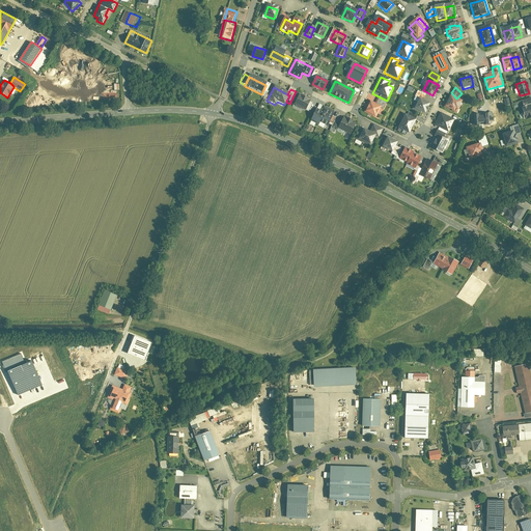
[(311,103),(300,98),(296,107),(307,112),(311,103)]
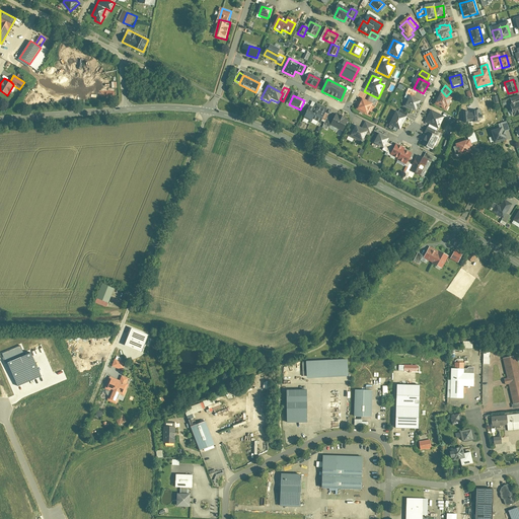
[(451,99),(441,95),(436,105),(446,110),(451,99)]
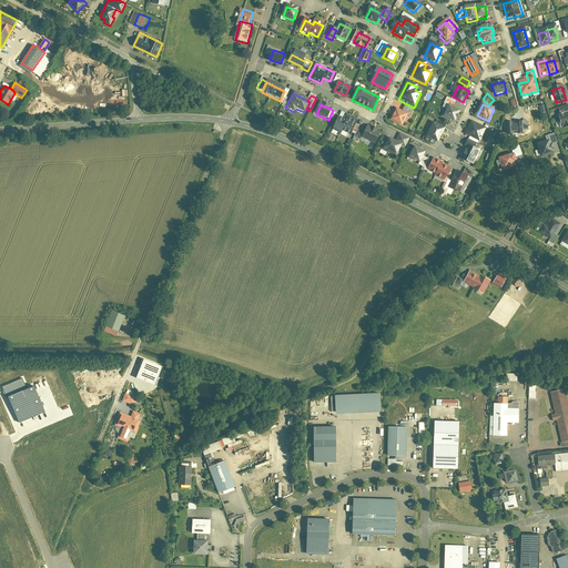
[(405,108),(402,114),(405,117),(409,119),(413,112),(405,108)]
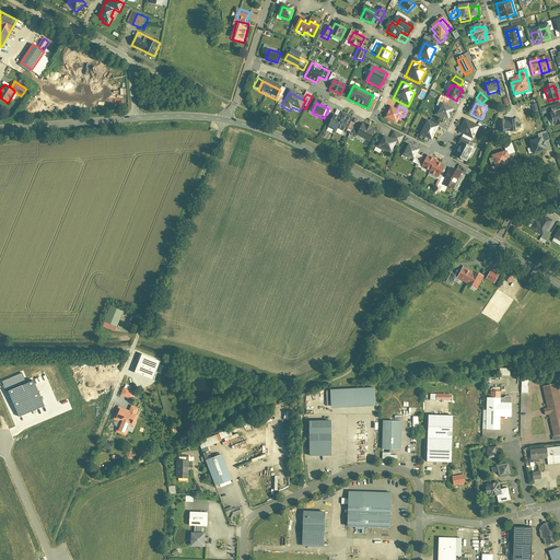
[(453,112),(442,106),(438,116),(447,121),(453,112)]
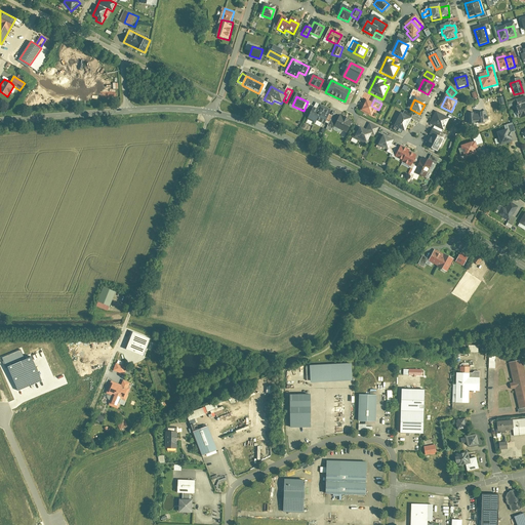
[(371,106),(366,104),(361,112),(370,117),(375,108),(374,108),(371,106)]
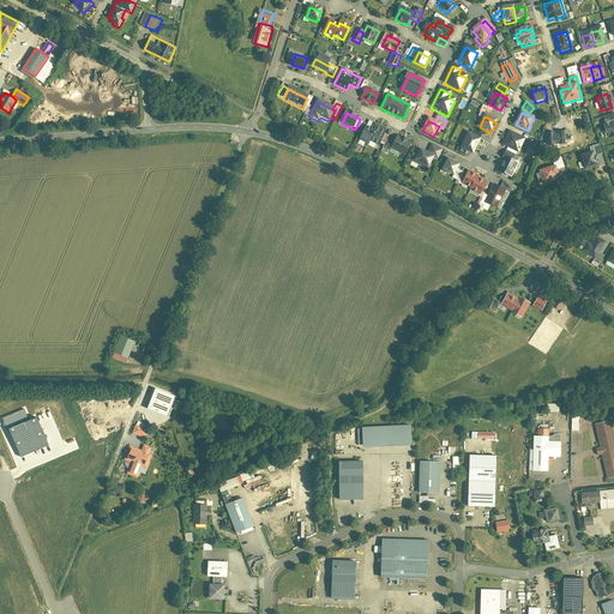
[(374,131),(367,126),(360,139),(368,144),(371,140),(379,144),(385,132),(377,127),(374,131)]
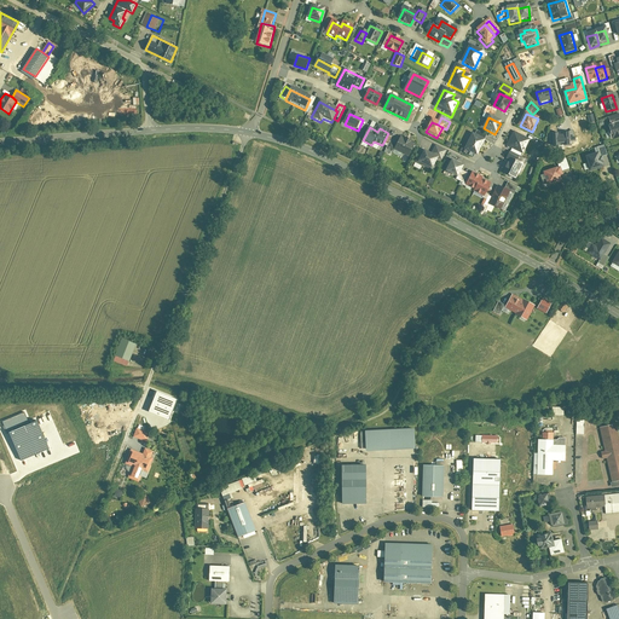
[(570,145),(570,133),(562,133),(562,134),(557,134),(557,144),(563,144),(563,145),(570,145)]
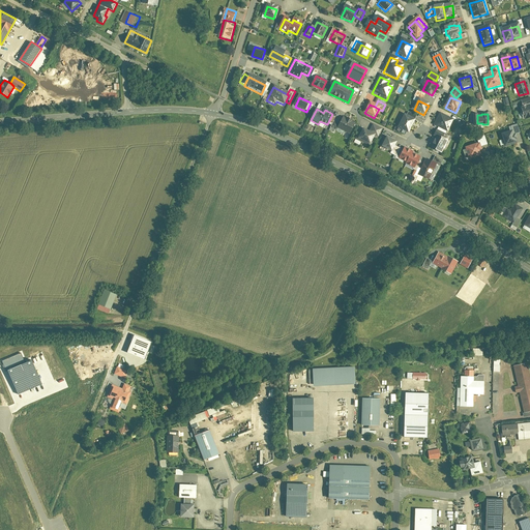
[(452,120),(441,115),(435,125),(447,131),(452,120)]
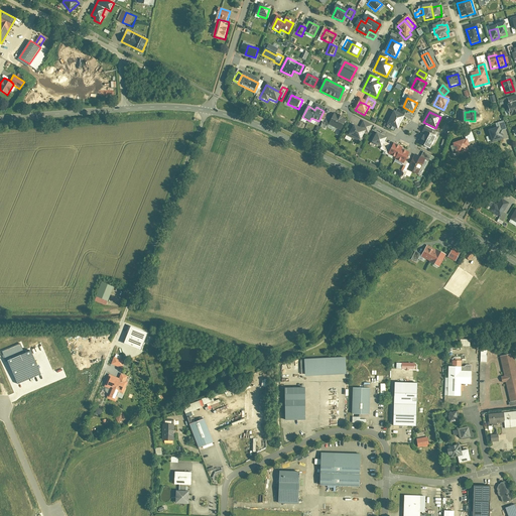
[(394,113),(387,126),(397,131),(404,118),(394,113)]
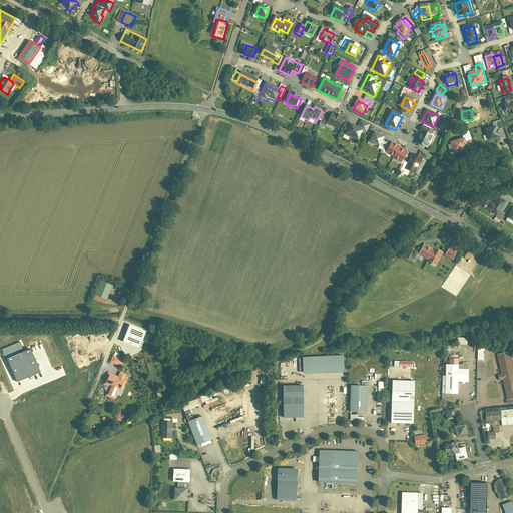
[(335,117),(332,116),(327,125),(338,131),(344,121),(340,119),(341,118),(335,116),(335,117)]
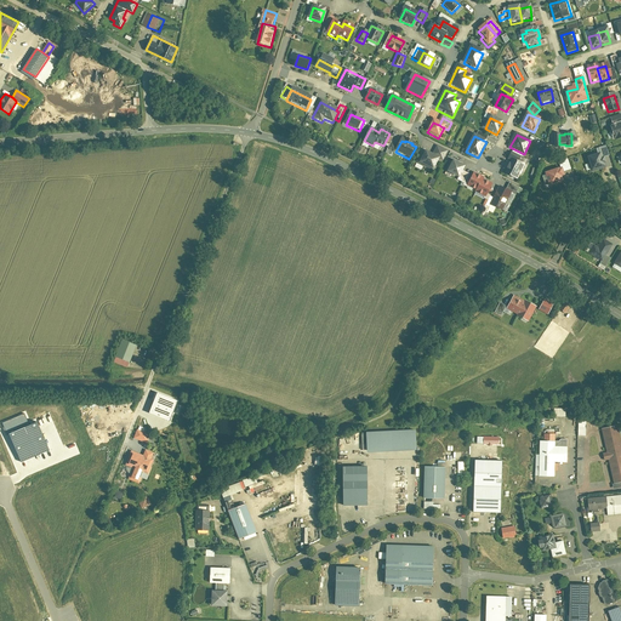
[(438,160),(442,163),(446,154),(437,148),(432,157),(438,160)]
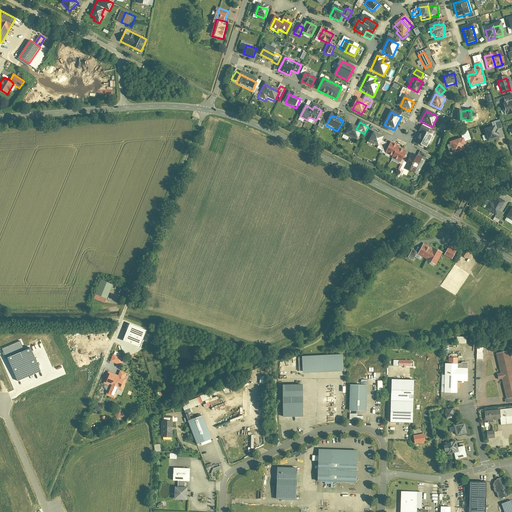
[(356,129),(351,126),(346,136),(357,141),(361,132),(356,129)]
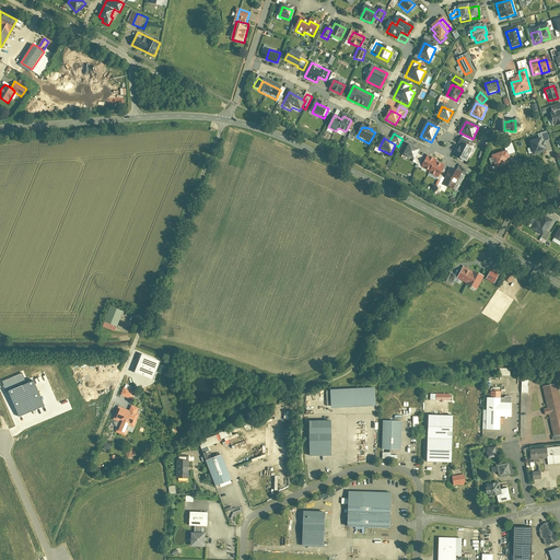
[(540,140),(531,143),(535,154),(545,151),(540,140)]
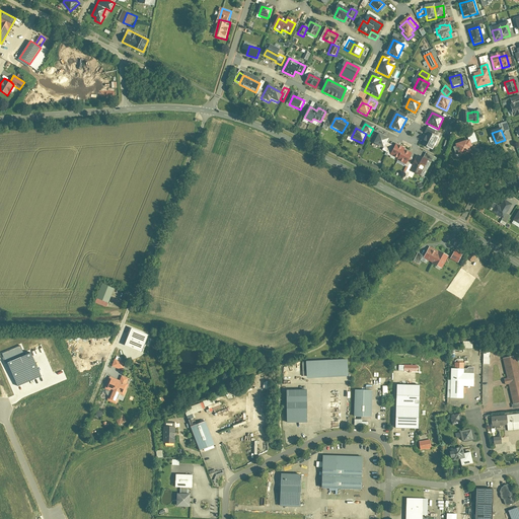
[(438,139),(428,134),(422,146),(432,151),(438,139)]
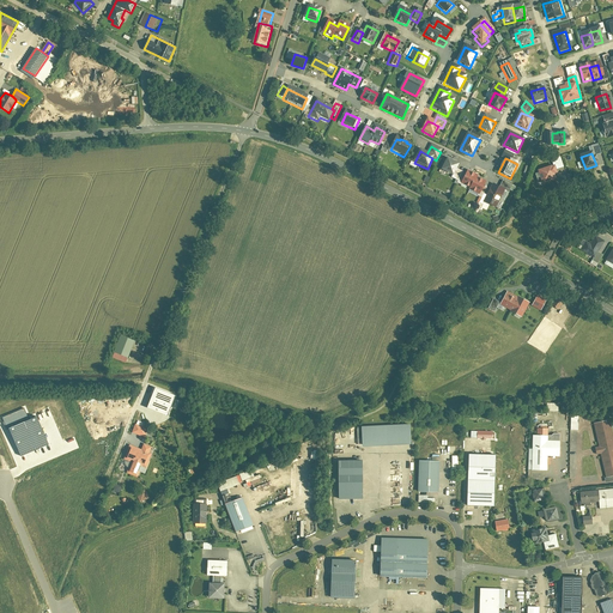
[(448,161),(442,171),(453,176),(457,167),(448,161)]
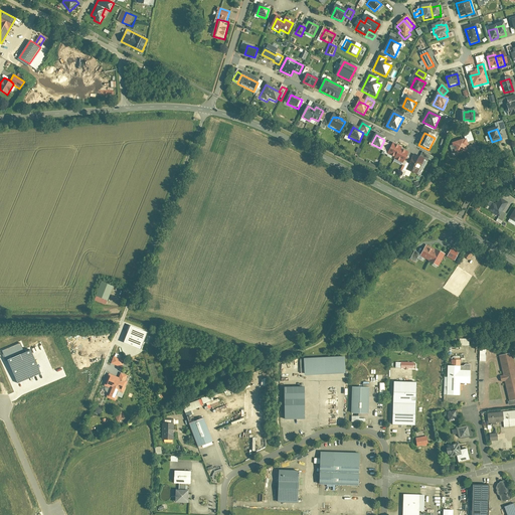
[(465,142),(454,145),(457,156),(468,152),(465,142)]
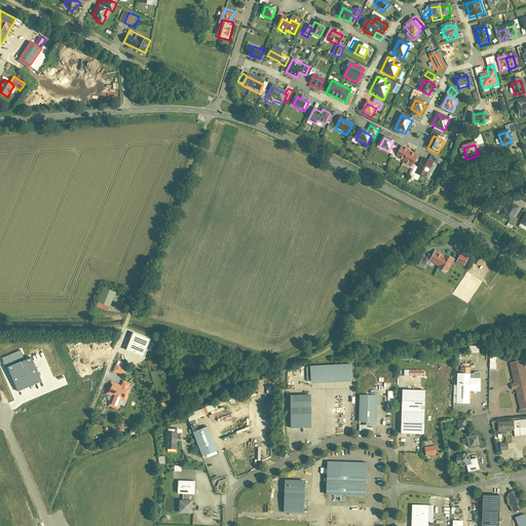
[(397,158),(404,161),(409,153),(409,151),(402,147),(397,158)]
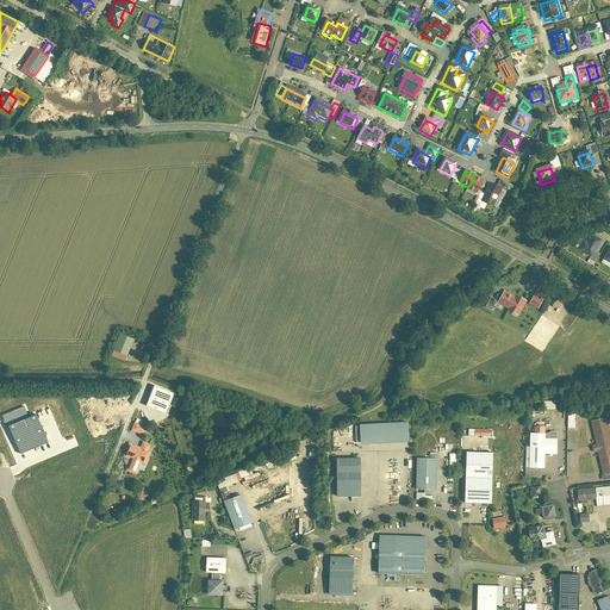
[(483,181),(474,178),(468,187),(468,190),(477,194),(483,181)]
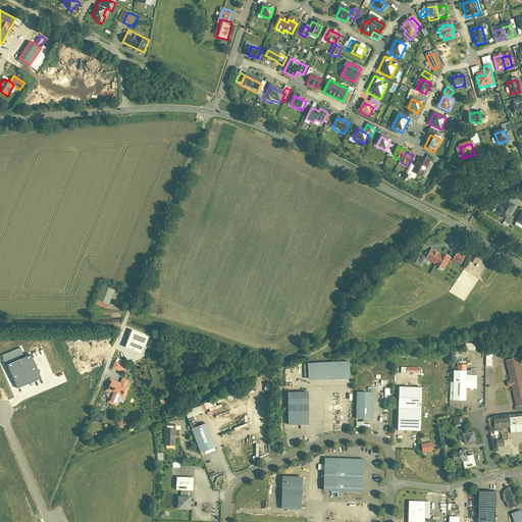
[(429,162),(419,157),(412,171),(422,176),(429,162)]
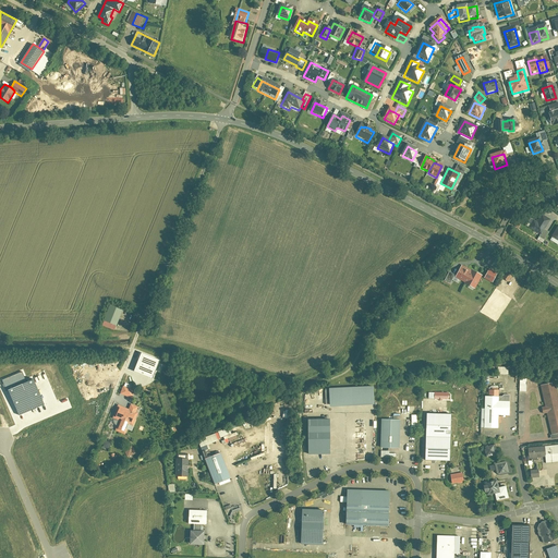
[(537,211),(528,227),(540,234),(544,229),(549,219),(537,211)]
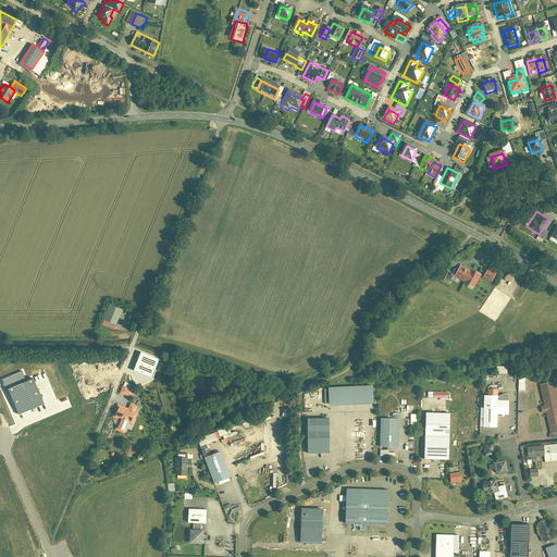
[(548,232),(543,229),(537,237),(543,240),(548,232)]
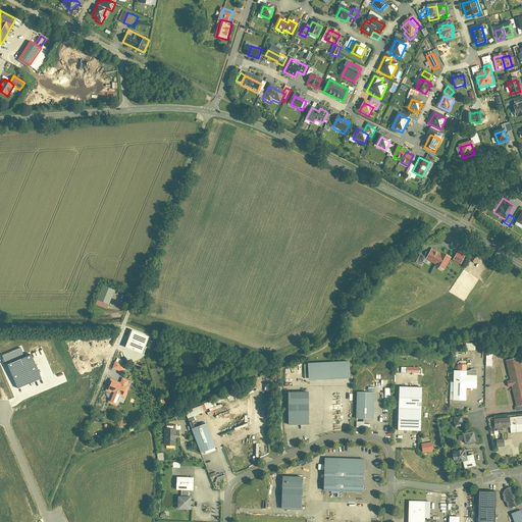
[(451,258),(431,248),(425,260),(445,270),(451,258)]
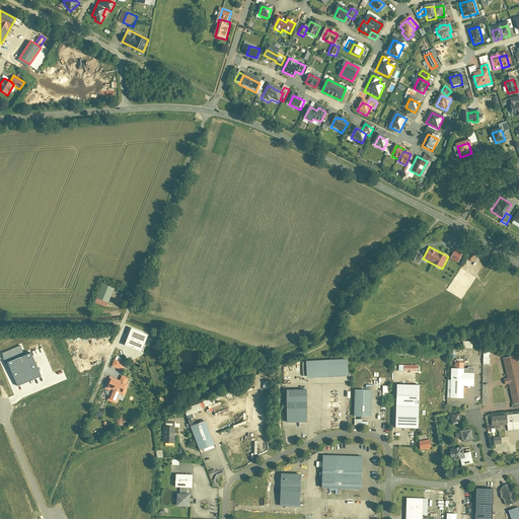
[(463,254),(455,249),(450,260),(458,264),(463,254)]
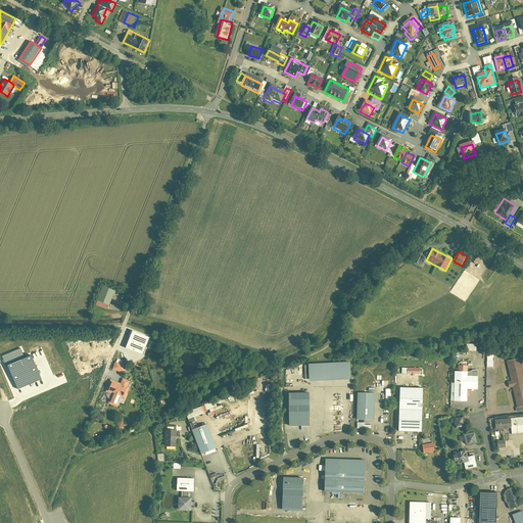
[(476,251),(470,260),(477,265),(482,255),(476,251)]
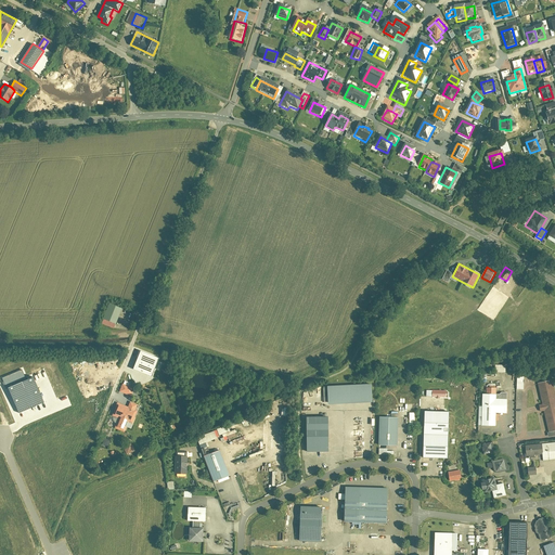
[(452,273),(447,270),(442,280),(448,282),(452,273)]
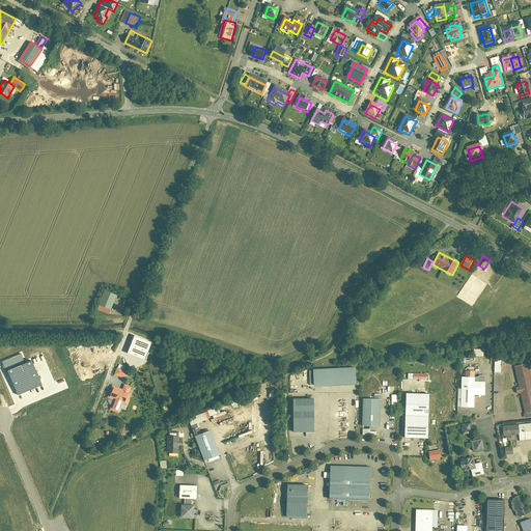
[(116,295),(105,290),(100,305),(110,310),(116,295)]
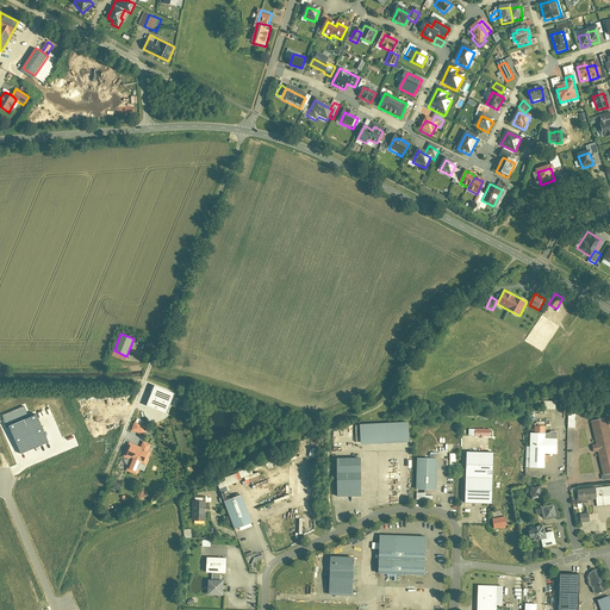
[(167,415),(175,394),(155,386),(147,406),(167,415)]
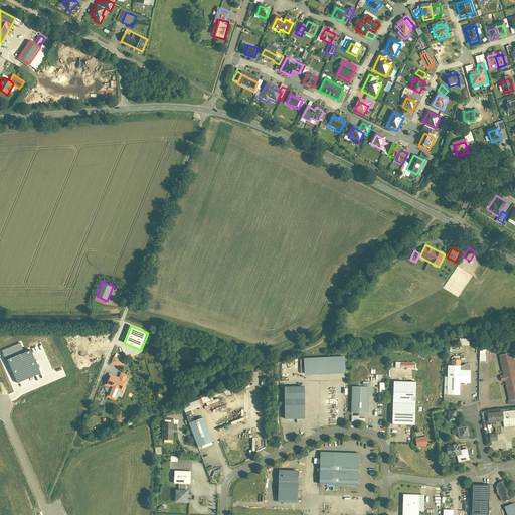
[(8,360),(25,353),(21,343),(2,351),(6,361),(8,360)]
